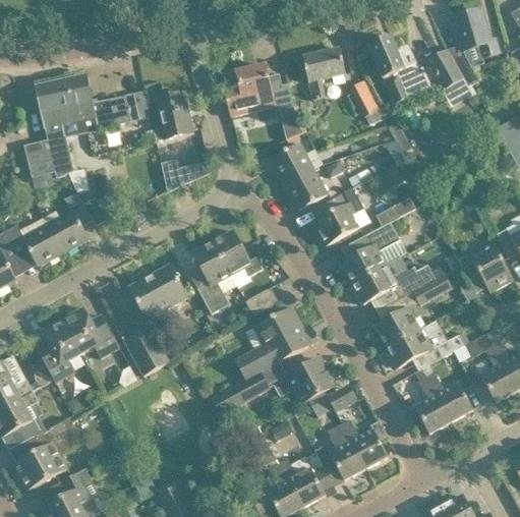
[(519,5),(510,12),(519,29),(519,34),(517,36),(519,39),(519,5)]
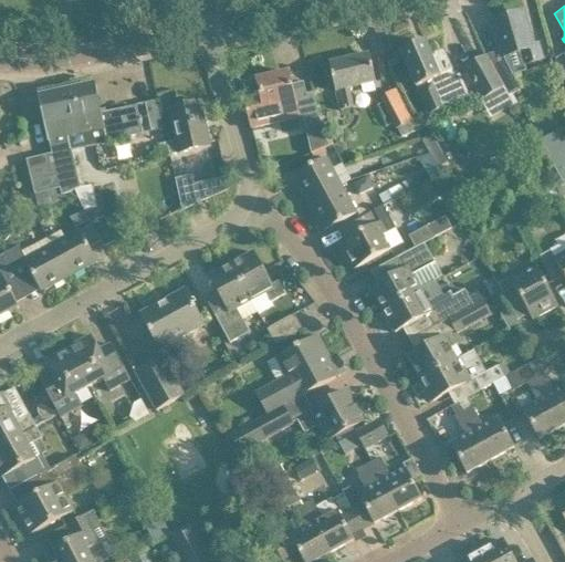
[(529,32),(529,30),(522,9),(506,13),(505,11),(493,14),(493,18),(491,18),(500,48),(484,52),(502,85),(506,94),(506,93),(518,87),(510,70),(509,66),(502,54),(519,49),(522,61),(542,55),(537,42),(532,43),(529,32)]
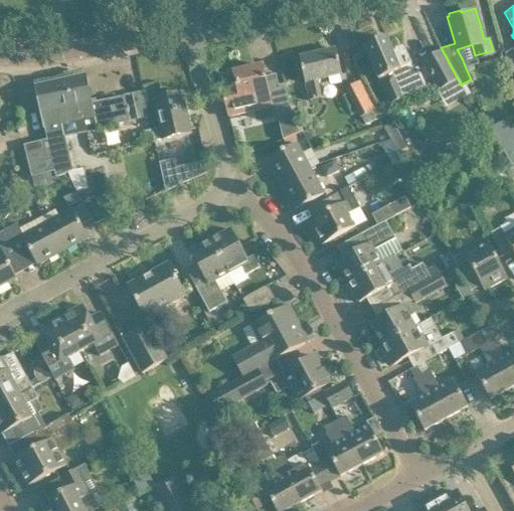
[(386,34),(363,44),(372,63),(389,102),(404,95),(409,93),(409,91),(423,83),(416,68),(413,69),(411,63),(402,44),(392,49),(386,34)]
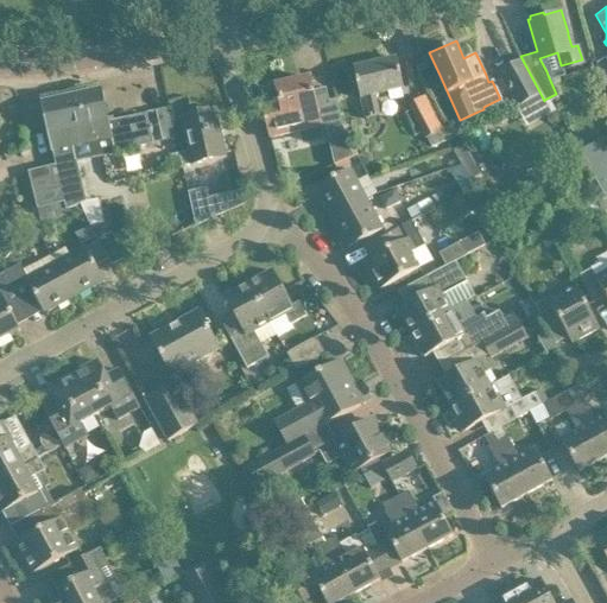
[(353,64),(358,87),(360,95),(365,115),(379,112),(374,91),(403,84),(396,54),(353,64)]
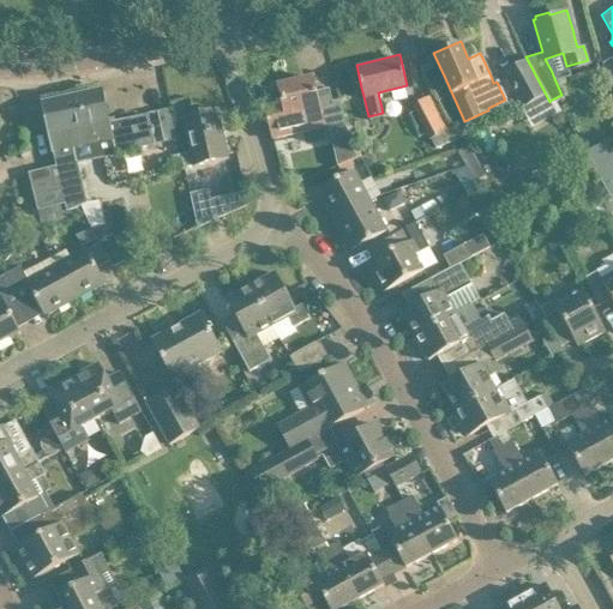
[(545,92),(526,56),(502,70),(522,106),(545,92)]
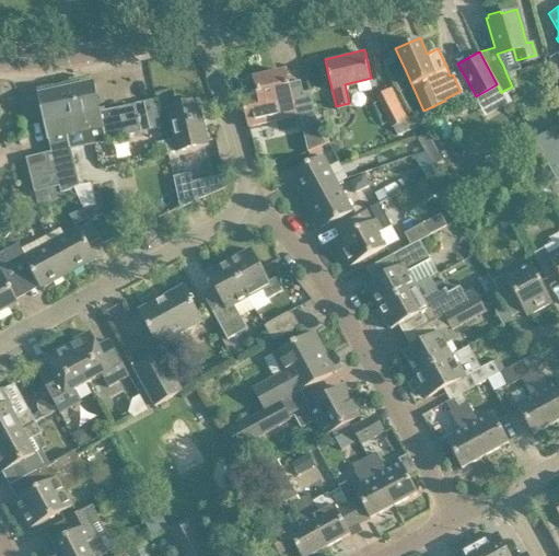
[(299,112),(294,92),(302,90),(300,78),(287,81),(284,68),(254,74),(257,89),(241,93),(248,124),(293,113),(299,112)]
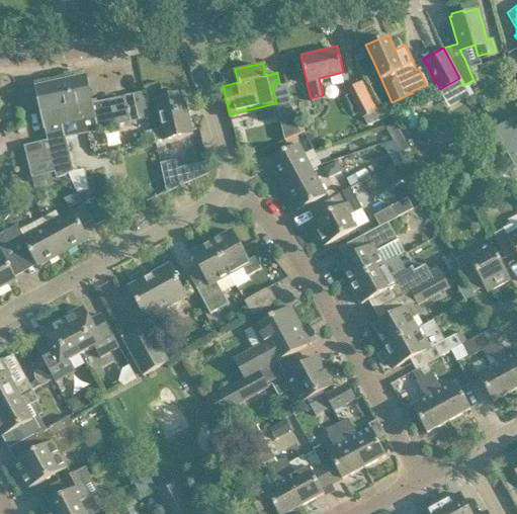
[(35,85),(39,105),(47,138),(48,138),(56,174),(73,167),(65,133),(76,131),(96,125),(91,102),(85,75),(35,85)]
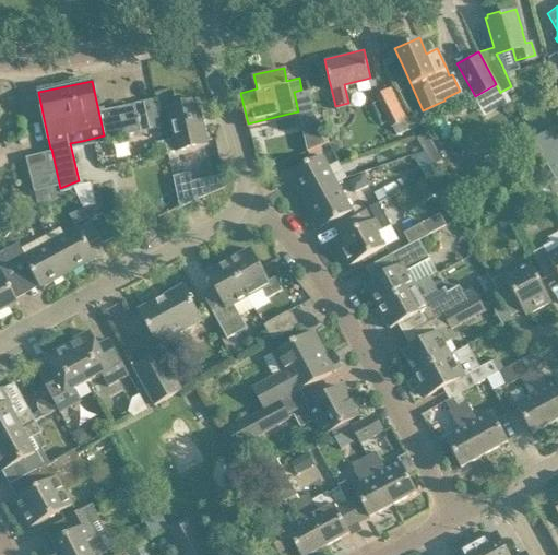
[(393,82),(374,92),(390,124),(394,129),(418,119),(413,109),(407,111),(393,82)]
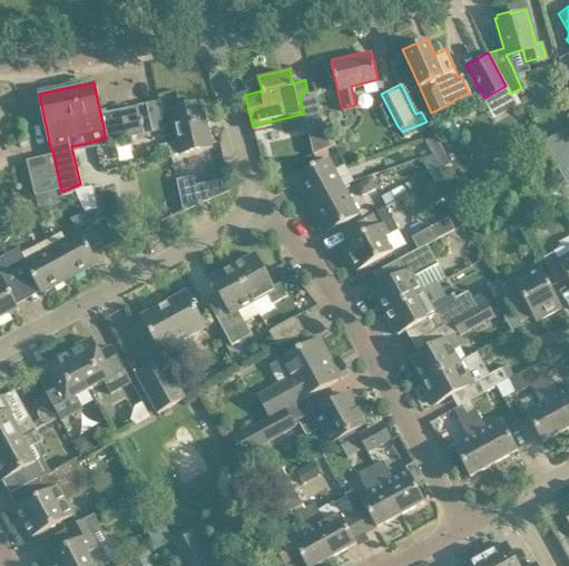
[(324,130),(315,90),(307,91),(300,94),(304,114),(308,135),(313,152),(331,144),(324,130)]
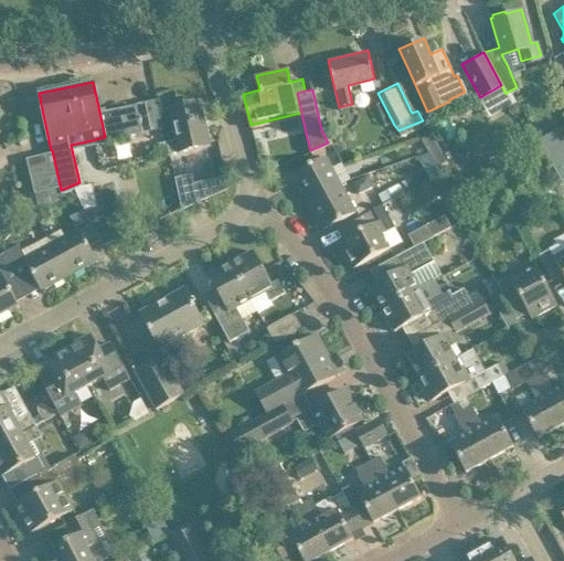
[(167,105),(171,126),(174,137),(166,139),(169,152),(177,150),(209,144),(199,97),(167,105)]
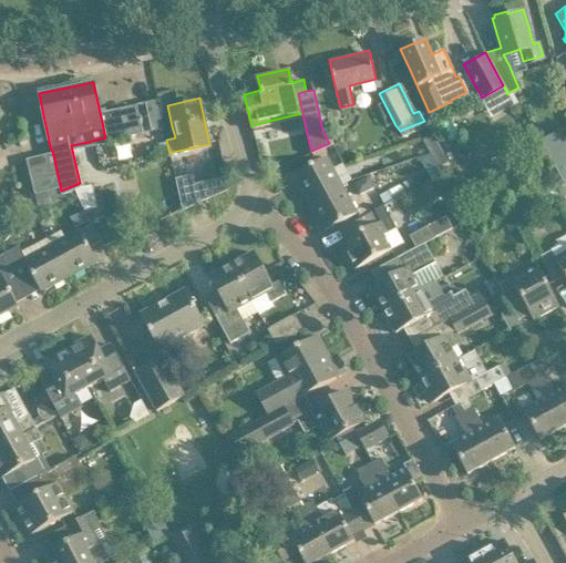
[(132,104),(100,112),(105,137),(139,131),(132,104)]
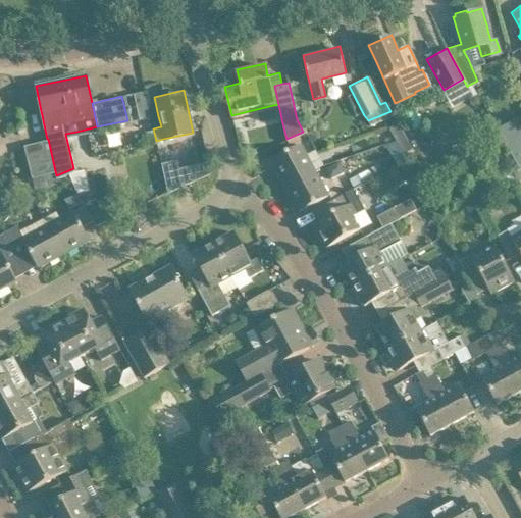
[(388,124),(397,140),(405,135),(397,119),(388,124)]
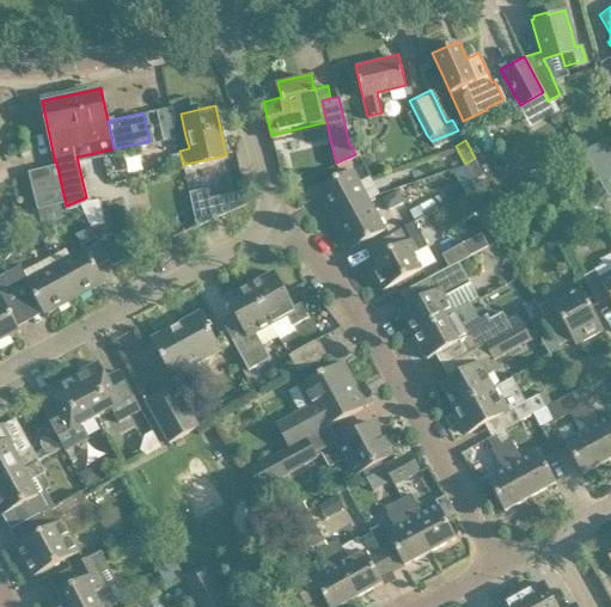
[(475,158),(465,164),(475,182),(484,176),(475,158)]
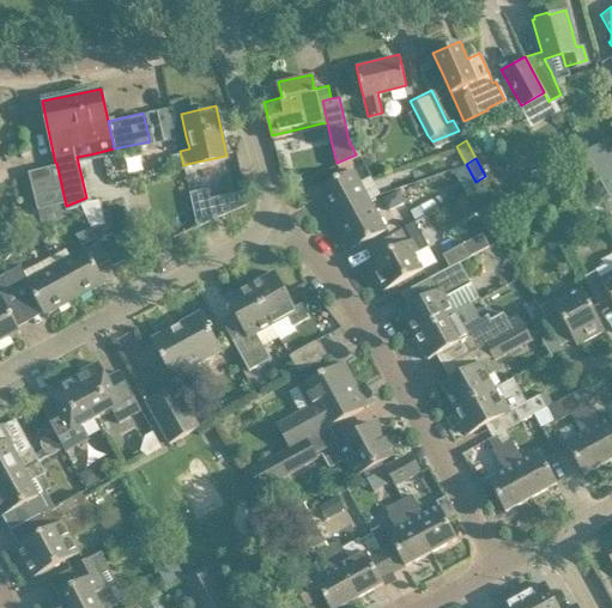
[(317,186),(334,216),(368,196),(352,166),(317,186)]
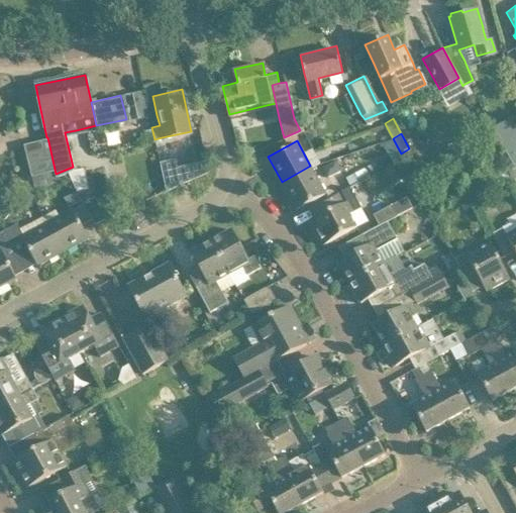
[(175,157),(159,161),(165,190),(181,183),(175,157)]
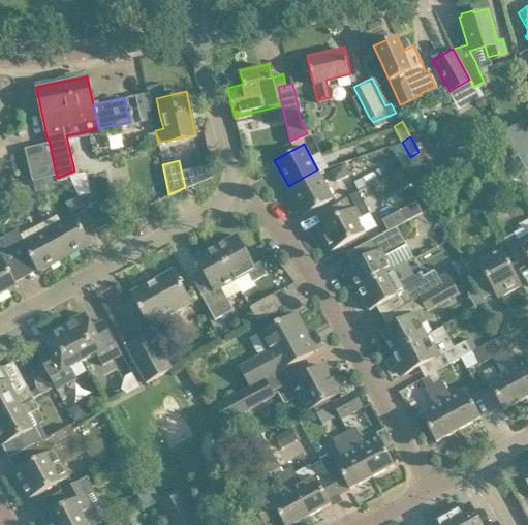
[(527,167),(519,173),(524,182),(527,179),(527,167)]
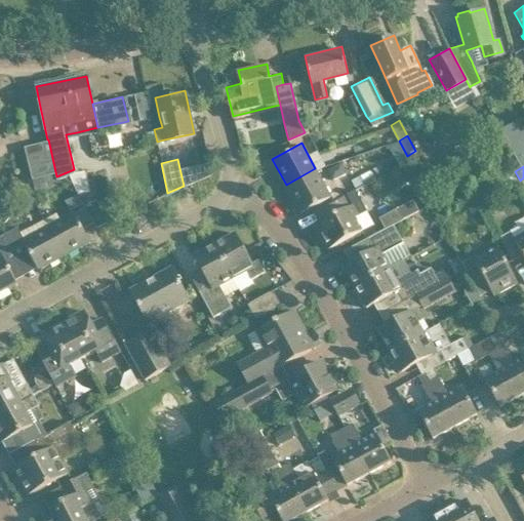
[(315,168),(286,185),(299,210),(329,195),(315,168)]
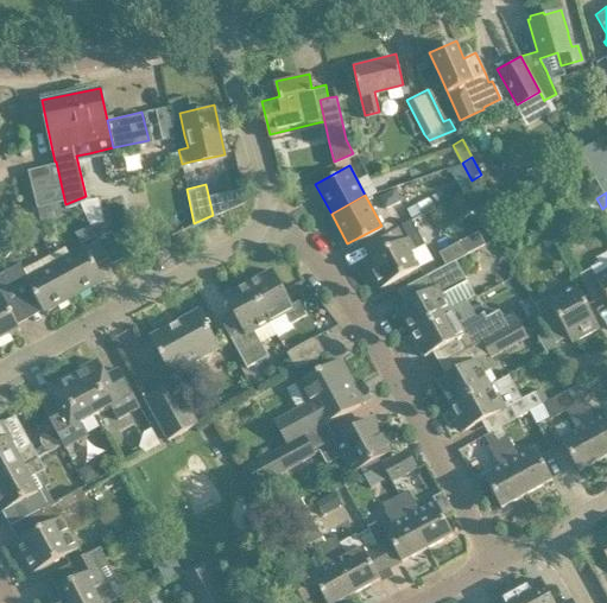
[(412,216),(423,210),(418,200),(406,205),(412,216)]
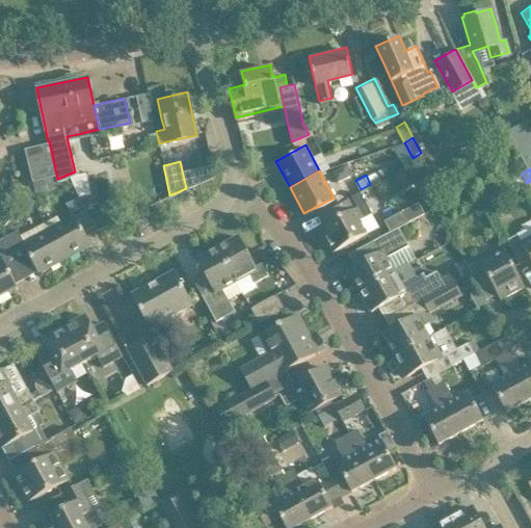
[(332,251),(349,240),(366,232),(359,218),(364,216),(363,214),(370,210),(359,190),(337,202),(342,213),(318,227),(332,251)]
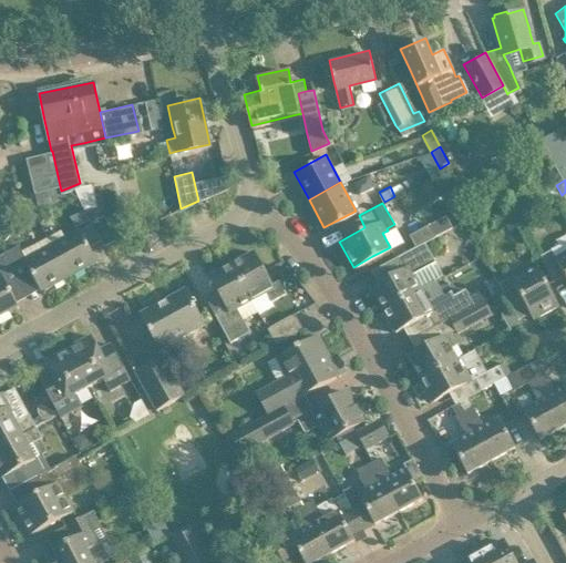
[(83,205),(69,213),(75,223),(89,216),(83,205)]
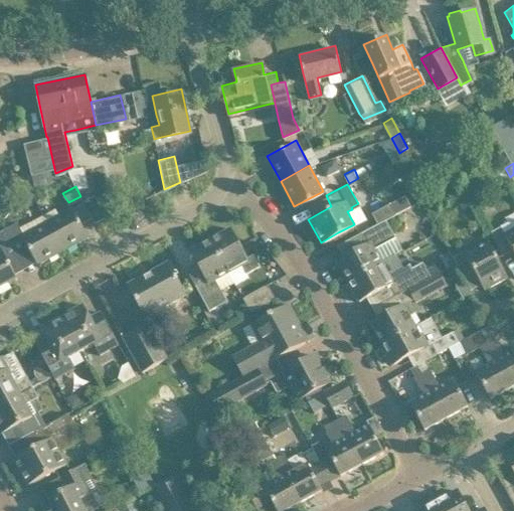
[(454,195),(461,207),(472,200),(465,188),(454,195)]
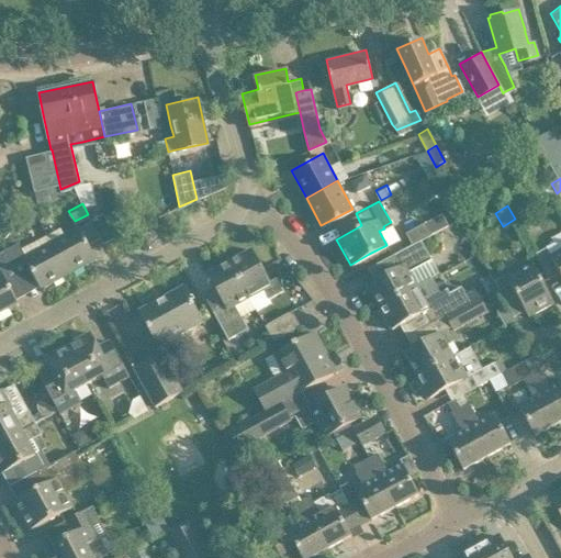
[(93,226),(102,241),(139,222),(136,215),(132,216),(127,209),(93,226)]
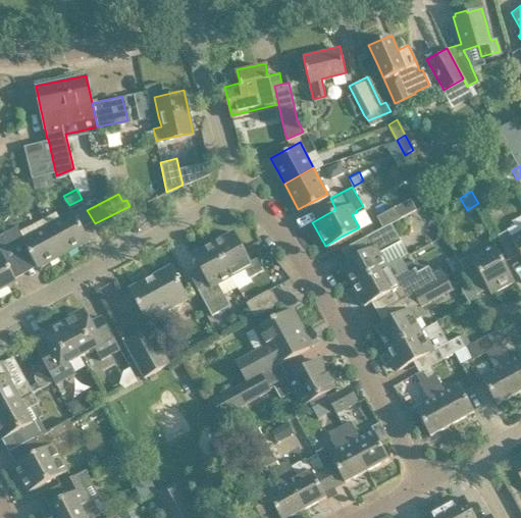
[(409,195),(375,213),(381,224),(415,206),(409,195)]
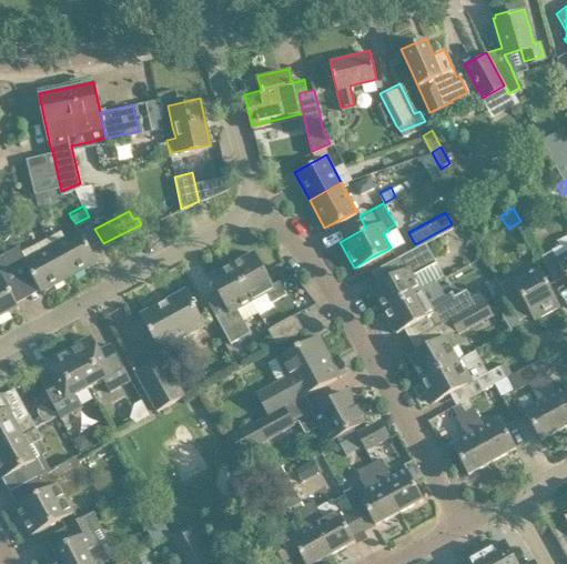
[(60,227),(46,234),(68,275),(97,260),(79,228),(64,235),(60,227)]
